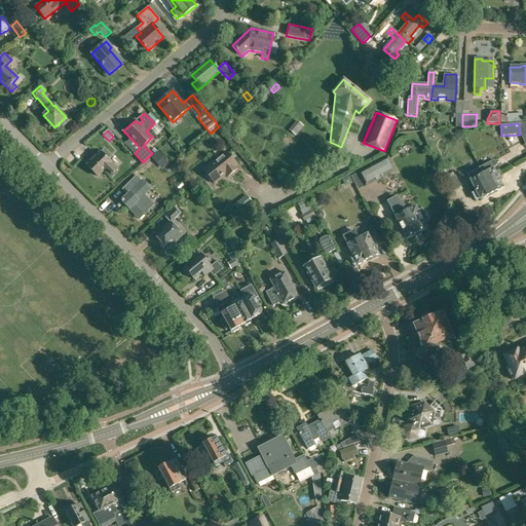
[(68,164),(88,151),(82,142),(62,156),(68,164)]
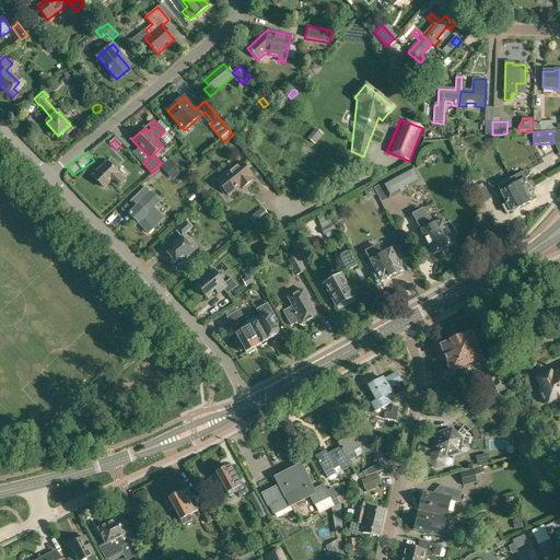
[(109,182),(117,188),(125,181),(114,170),(118,165),(111,159),(93,176),(104,188),(109,182)]
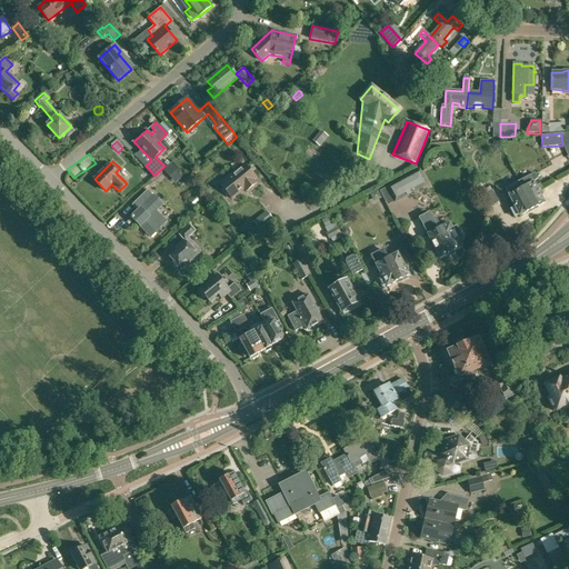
[(165,170),(176,182),(183,176),(171,163),(165,170)]
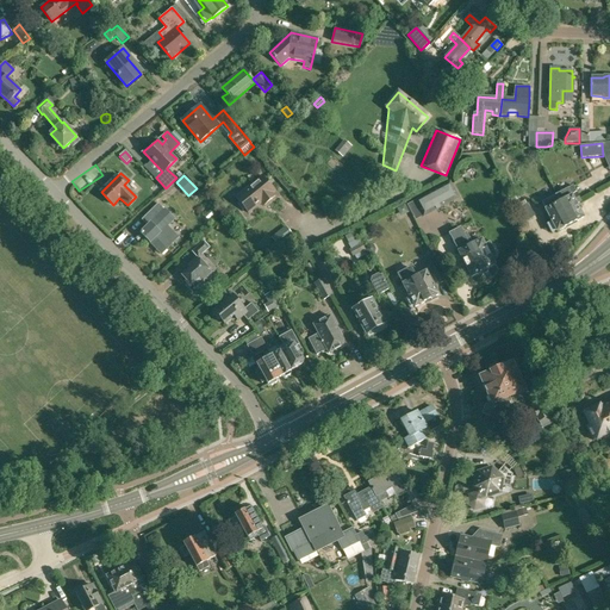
[(236,198),(249,213),(261,203),(263,206),(275,197),(273,193),(275,192),(262,176),(236,198)]
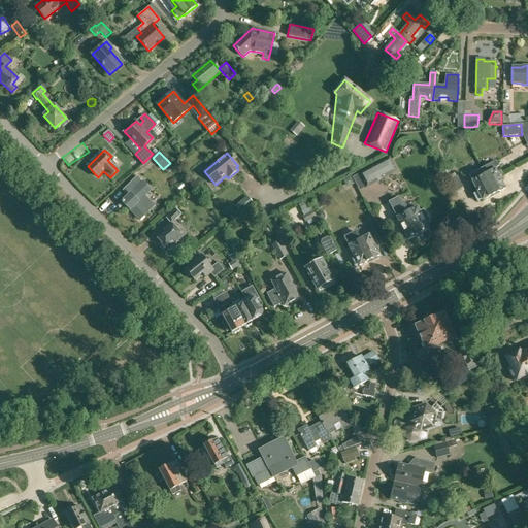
[(358,173),(365,189),(397,171),(389,157),(358,173)]
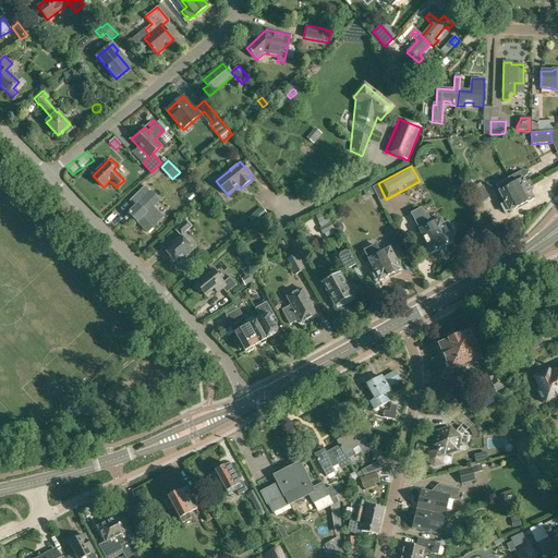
[(150,177),(153,179),(159,172),(157,170),(150,177)]
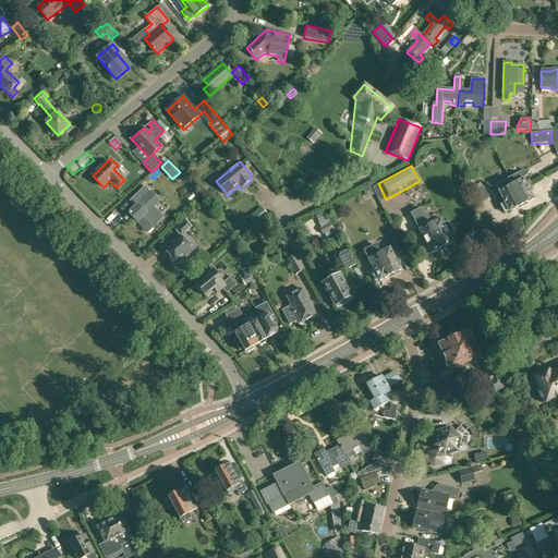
[(517,196),(522,206),(534,199),(528,186),(532,184),(528,177),(526,178),(523,170),(508,178),(518,195),(517,196)]
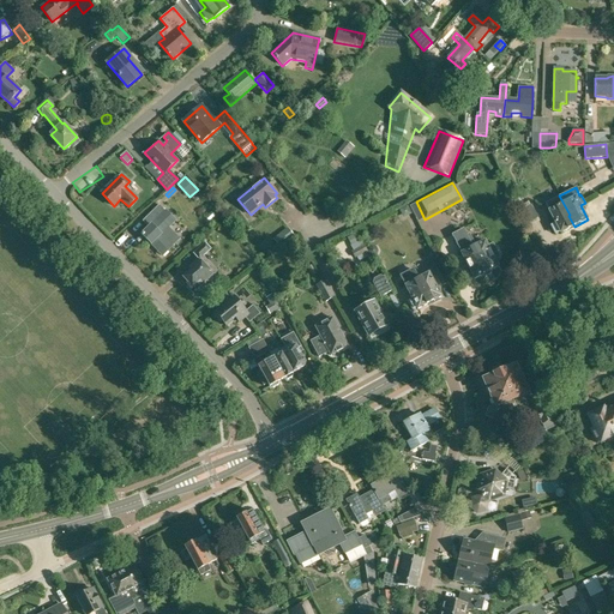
[(78,199),(85,209),(90,204),(83,196),(78,199)]
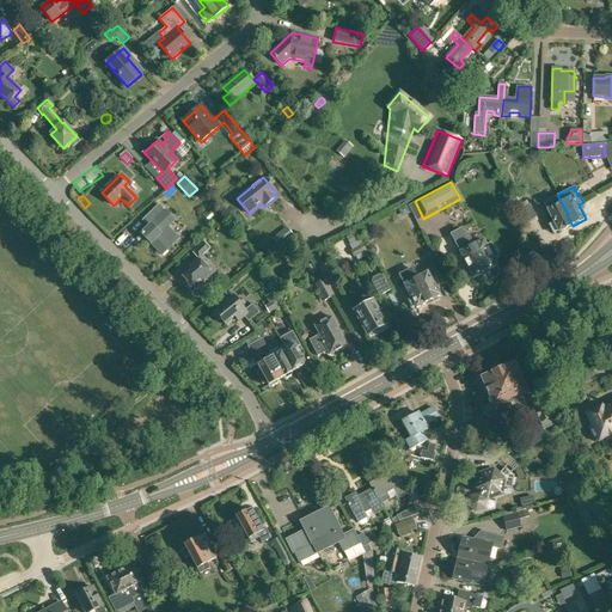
[(513,206),(518,213),(528,206),(521,195),(513,201),(515,204),(513,206)]
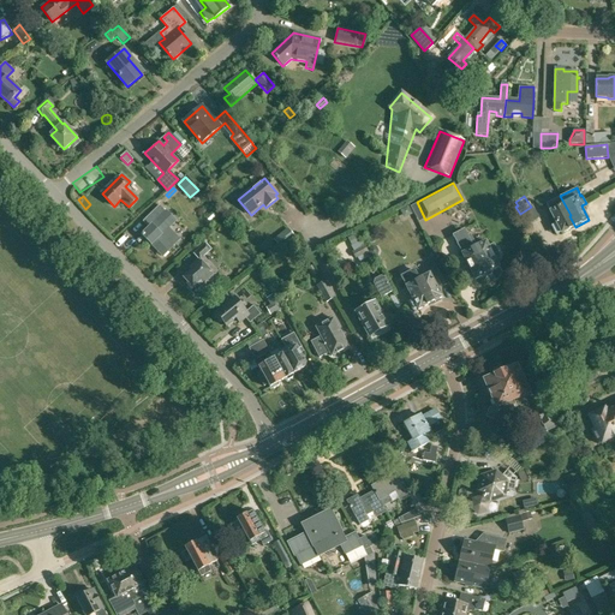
[(545,204),(556,224),(550,226),(556,236),(561,233),(562,234),(575,227),(569,216),(571,215),(560,196),(545,204)]
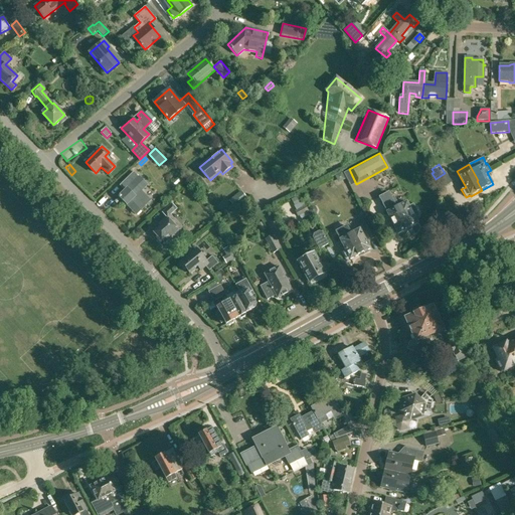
[(147,185),(134,172),(124,181),(130,187),(120,197),(137,214),(151,200),(142,191),(147,185)]
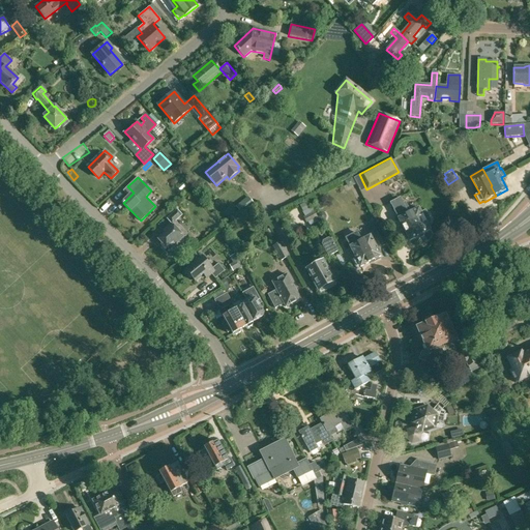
[(398,218),(409,240),(416,237),(418,238),(419,240),(423,237),(423,236),(423,233),(430,230),(427,225),(431,223),(424,211),(421,212),(419,207),(411,211),(406,201),(403,202),(401,197),(389,203),(398,218)]
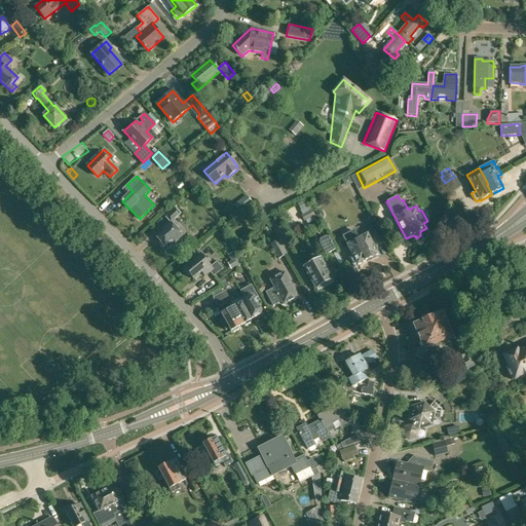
[(232,205),(224,213),(229,219),(237,212),(232,205)]
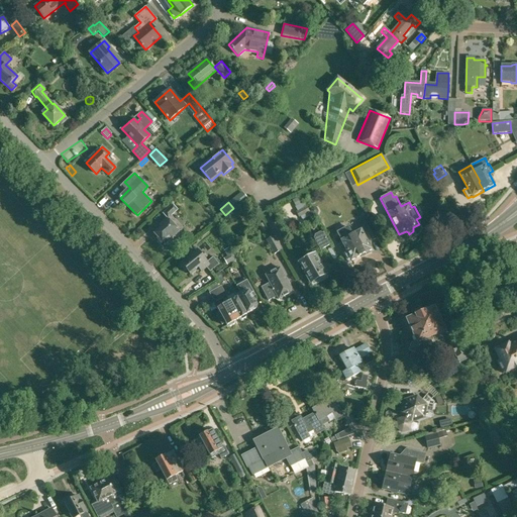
[(164,240),(168,244),(173,239),(172,238),(183,228),(171,216),(178,210),(173,205),(164,213),(168,219),(160,226),(162,228),(154,233),(159,237),(159,239),(160,241),(161,240),(163,242),(164,240)]
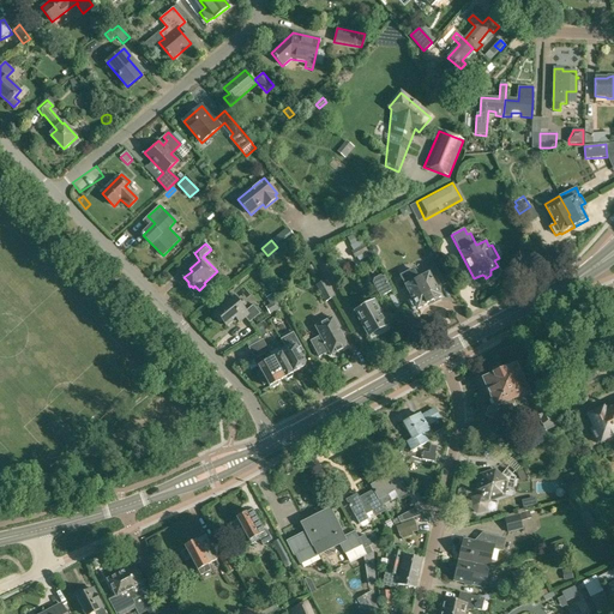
[(356,257),(359,262),(369,256),(363,244),(353,250),(351,248),(348,250),(349,253),(351,252),(354,258),(356,257)]
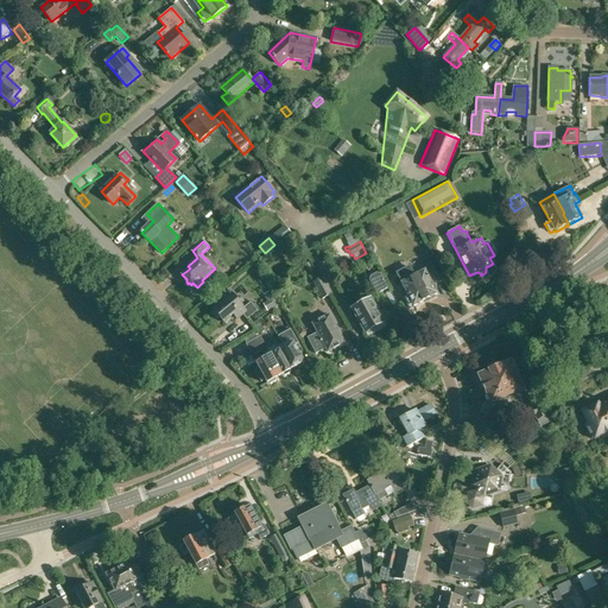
[(420,257),(436,284),(445,278),(430,251),(420,257)]
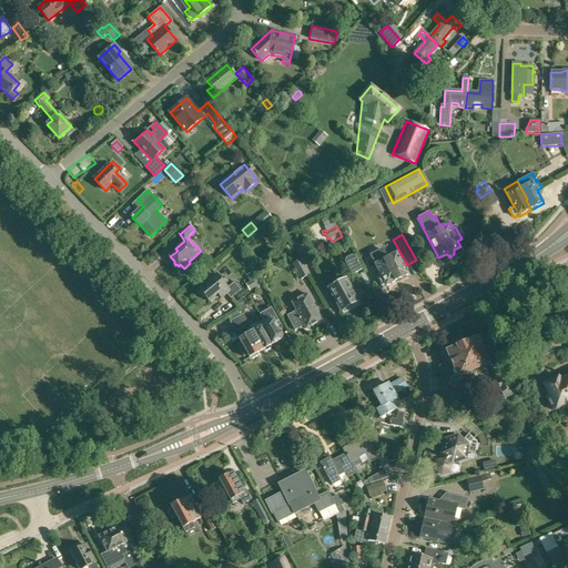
[(377,279),(382,286),(386,284),(387,286),(408,275),(396,253),(387,257),(383,249),(381,250),(369,255),(381,276),(377,279)]
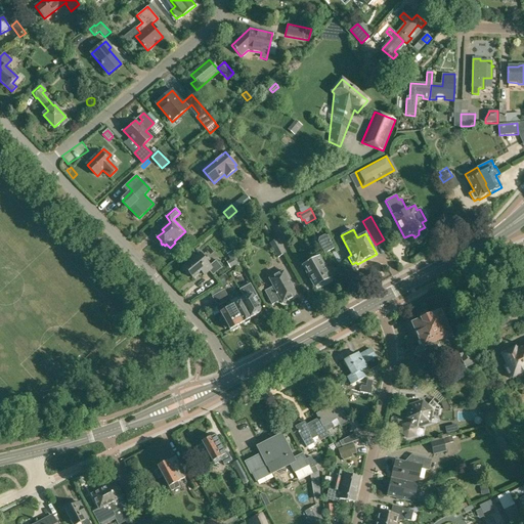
[(323,236),(317,239),(317,243),(323,254),(334,249),(326,237),(323,236)]
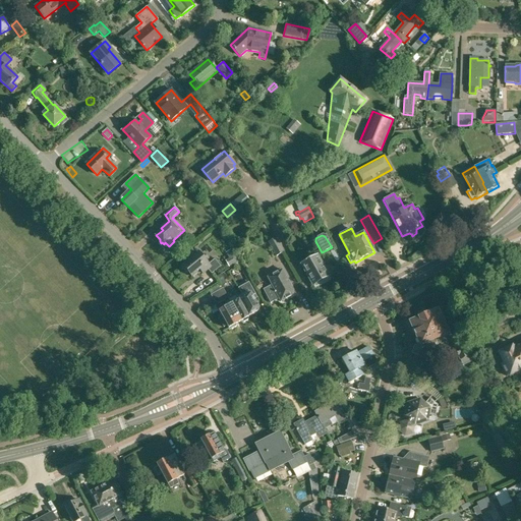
[(268,242),(276,256),(284,251),(276,237),(268,242)]
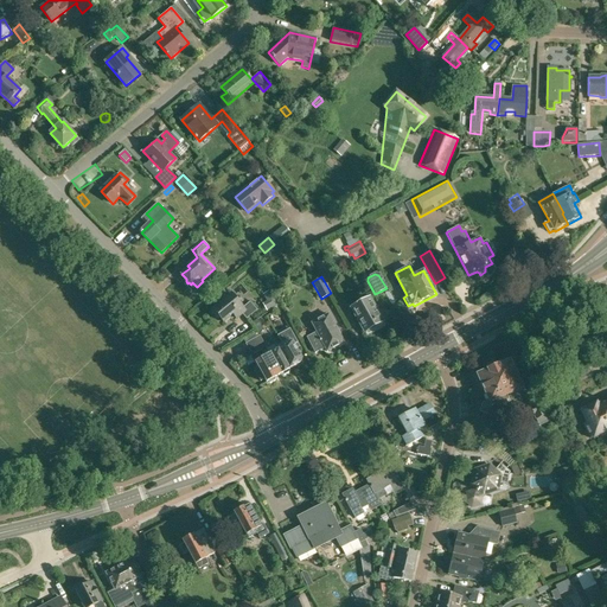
[(383,300),(394,294),(389,287),(379,294),(383,300)]
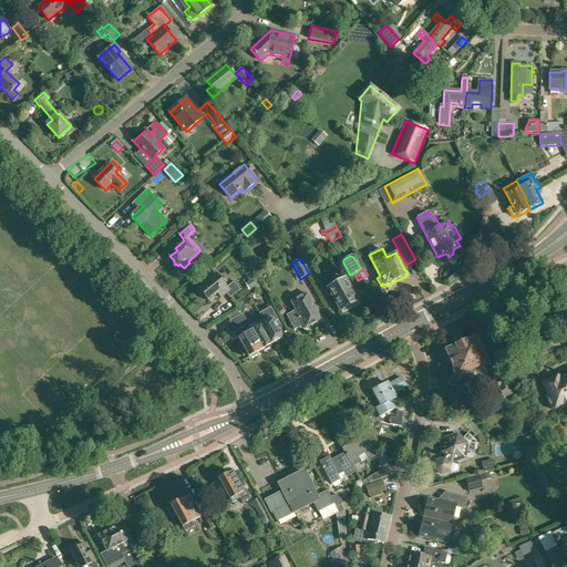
[(249,281),(245,284),(249,290),(259,285),(253,271),(246,275),(249,281)]
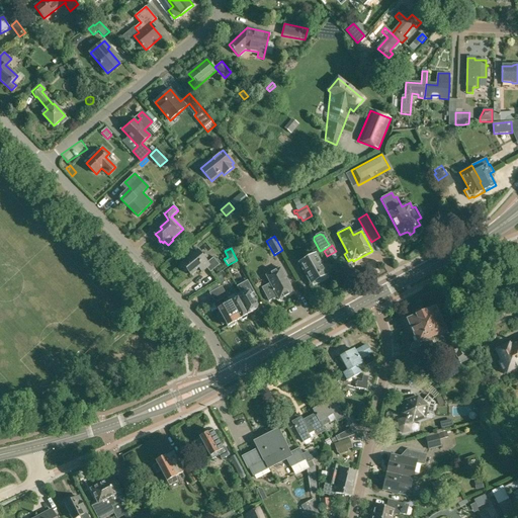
[(187,270),(190,275),(198,268),(201,271),(206,267),(209,271),(218,264),(212,258),(207,263),(197,251),(196,252),(195,251),(190,255),(191,256),(181,264),(182,265),(181,266),(185,271),(187,270)]
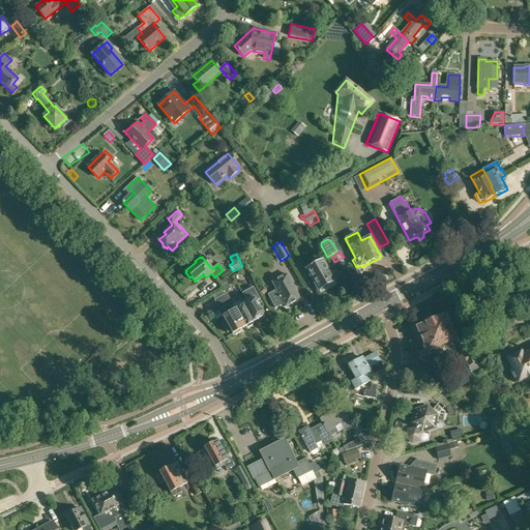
[(318,290),(321,294),(336,286),(334,281),(322,260),(305,269),(318,290)]
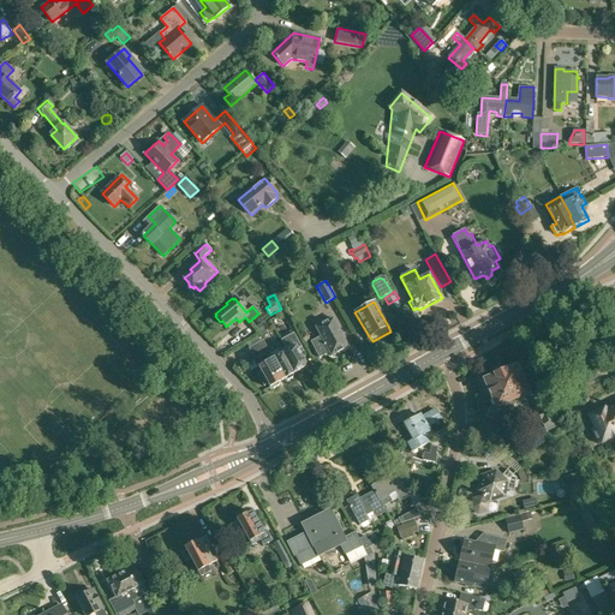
[(415,321),(408,310),(402,314),(410,323),(415,321)]
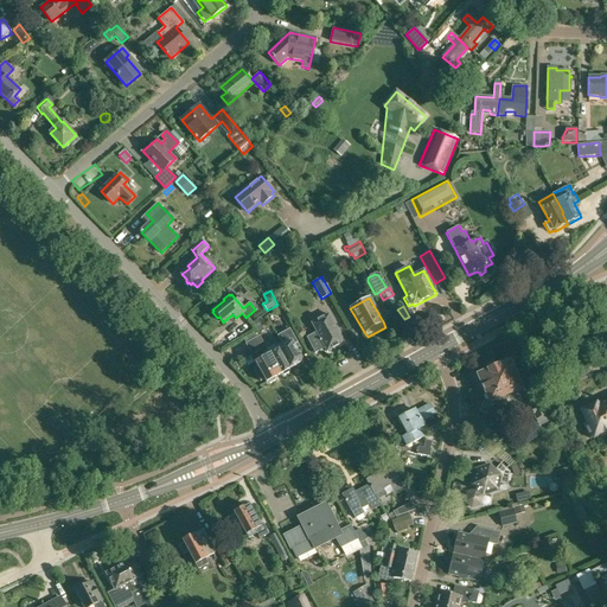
[(306,338),(314,353),(320,351),(325,349),(327,352),(344,343),(328,314),(312,324),(317,332),(306,338)]
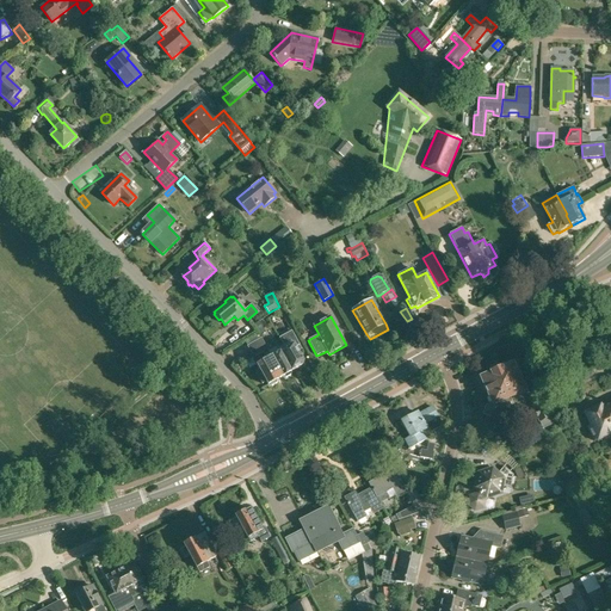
[(254,326),(260,335),(266,332),(260,322),(254,326)]
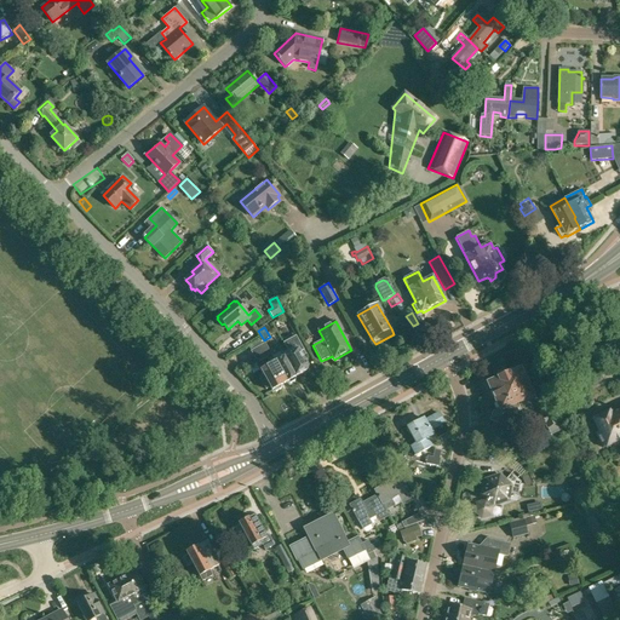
[(287,351),(299,375),(308,371),(308,367),(303,359),(306,356),(296,338),(283,345),(287,351)]
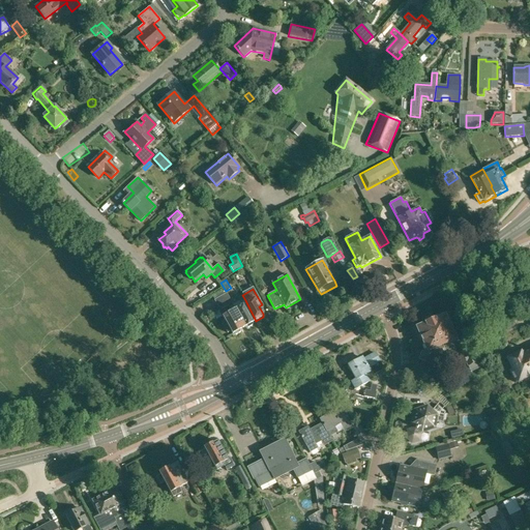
[(212,296),(215,300),(224,295),(222,291),(212,296)]
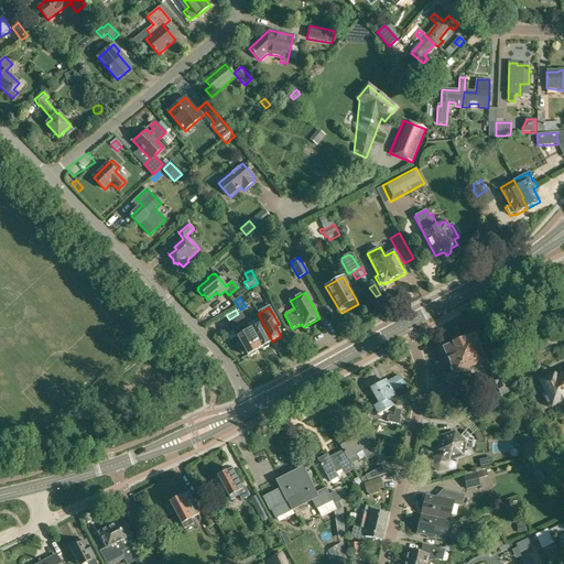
[(250,329),(248,324),(241,313),(228,321),(232,327),(235,326),(236,328),(242,325),(247,332),(237,337),(239,343),(236,344),(241,355),(246,353),(247,356),(251,357),(256,354),(256,350),(261,348),(250,329)]
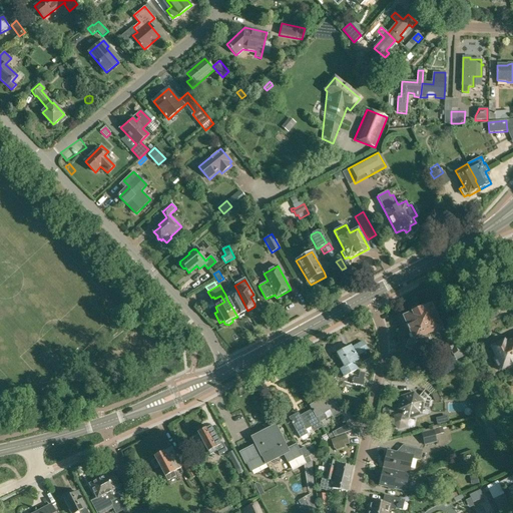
[(247,311),(237,291),(233,293),(232,291),(225,295),(227,300),(237,317),(240,318),(244,316),(244,312),(247,311)]
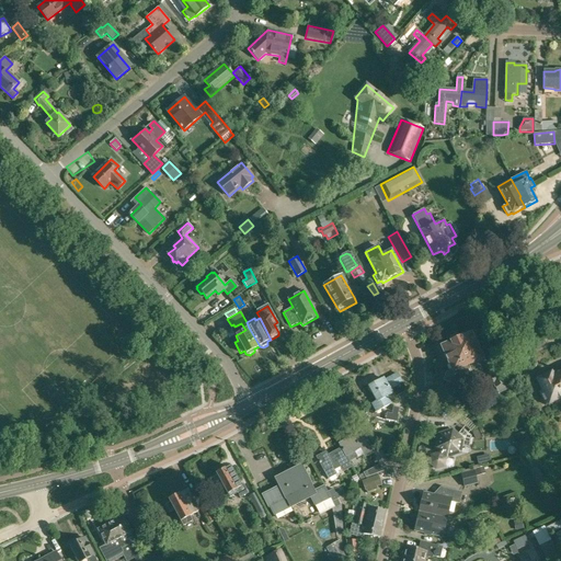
[(444,379),(462,387),(469,369),(468,366),(482,359),(471,333),(461,338),(458,333),(450,336),(450,342),(441,346),(451,370),(448,373),(447,371),(444,379)]
